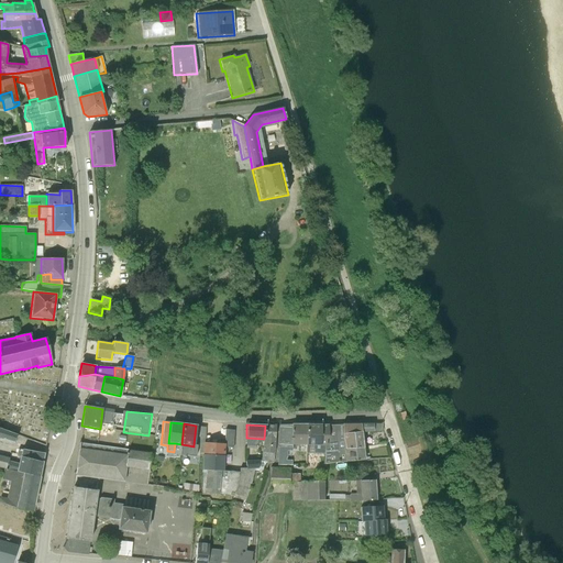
[(290,445),(291,424),(278,426),(276,465),(285,466),(285,460),(286,449),(306,450),(306,445),(290,445)]
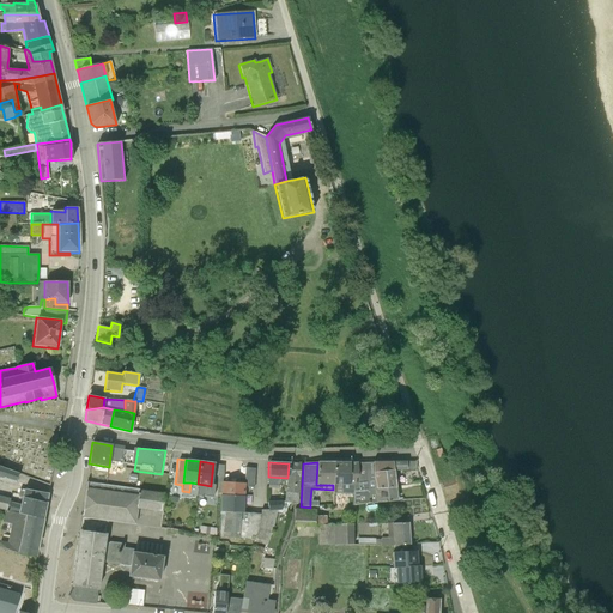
[(316,485),(333,485),(333,462),(317,462),(316,485)]
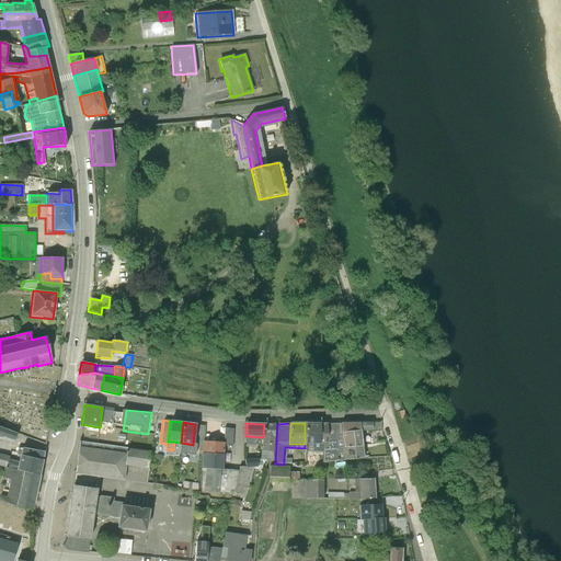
[(305,423),(305,444),(313,444),(319,445),(323,445),(324,445),(324,438),(327,438),(327,424),(320,424),(305,423)]
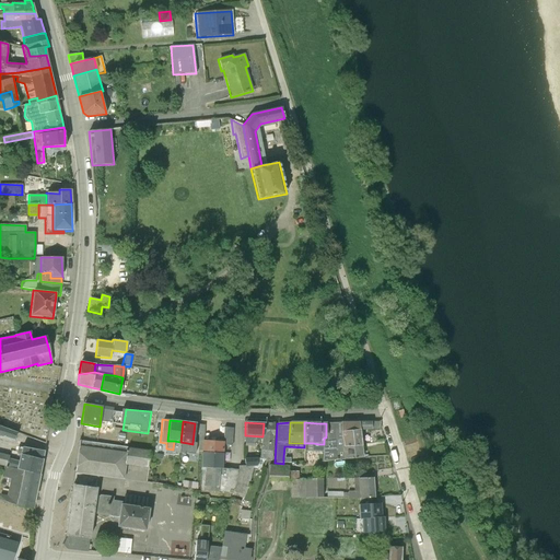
[(324,444),(323,444),(322,457),(322,462),(342,459),(340,447),(341,447),(340,431),(339,422),(326,423),(326,438),(324,438),(324,444)]
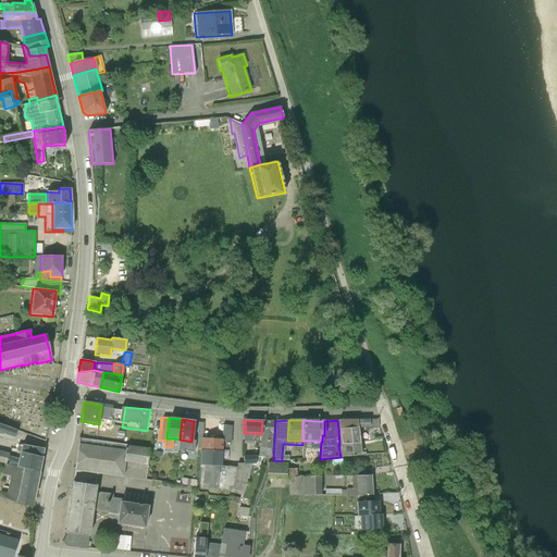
[(337,420),(338,429),(357,428),(357,429),(369,428),(376,426),(376,420),(369,420),(356,420),(337,420)]
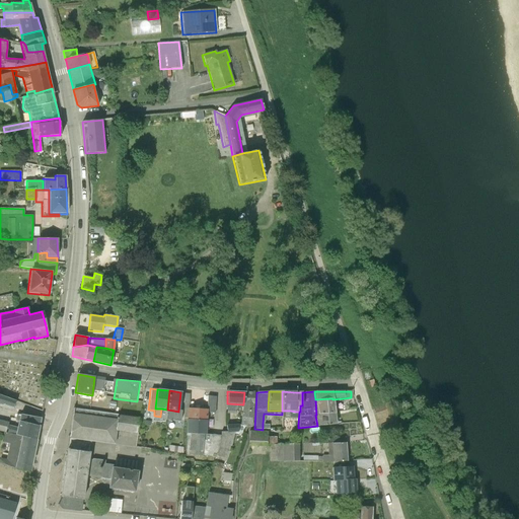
[(242,404),(241,408),(240,418),(252,418),(253,392),(244,392),(243,404),(242,404)]
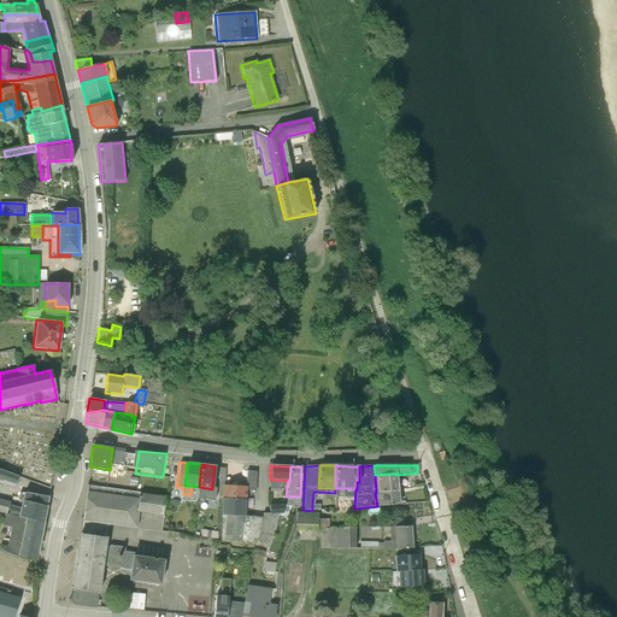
[(0,481),(16,486),(18,477),(0,470),(0,481)]
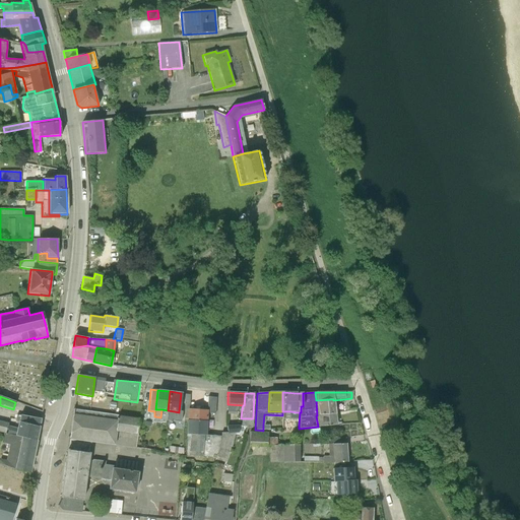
[(207,410),(207,413),(213,413),(214,413),(215,397),(208,397),(207,397),(206,410),(207,410)]
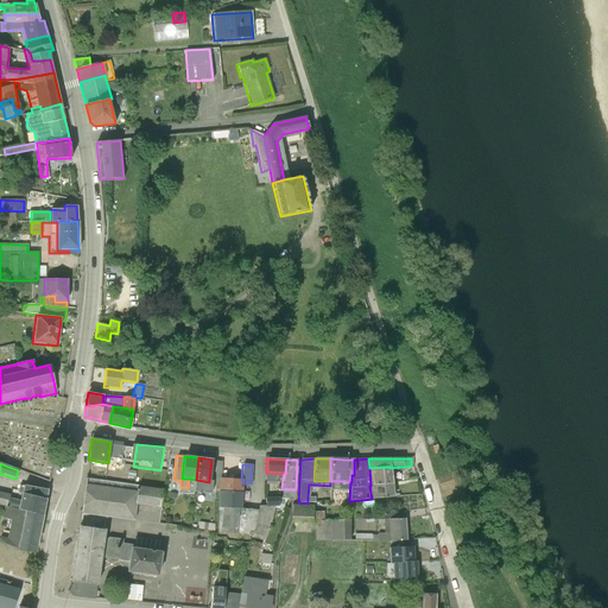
[(369,468),(371,486),(392,483),(390,468),(390,467),(369,468)]
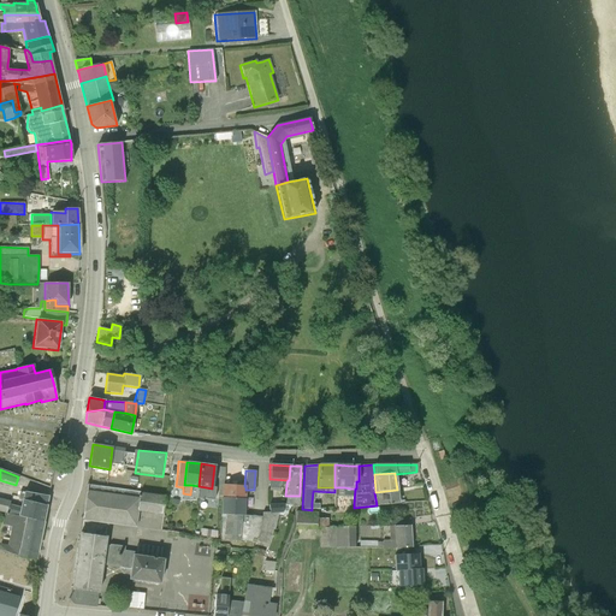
[(221,484),(220,497),(220,501),(219,515),(225,515),(231,515),(234,485),(224,485),(221,484)]
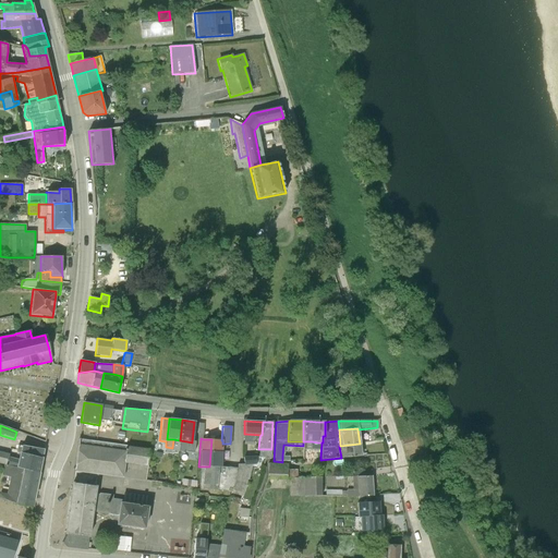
[(74,472),(97,475),(123,478),(124,464),(147,466),(149,449),(126,446),(79,439),(74,472)]
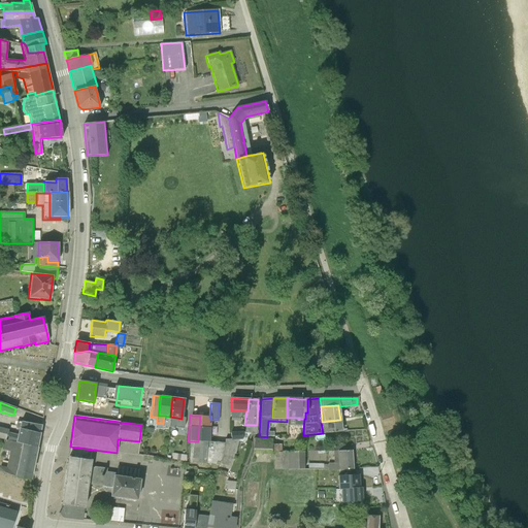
[(163,424),(157,423),(156,428),(162,429),(163,427),(168,427),(170,417),(164,416),(163,424)]
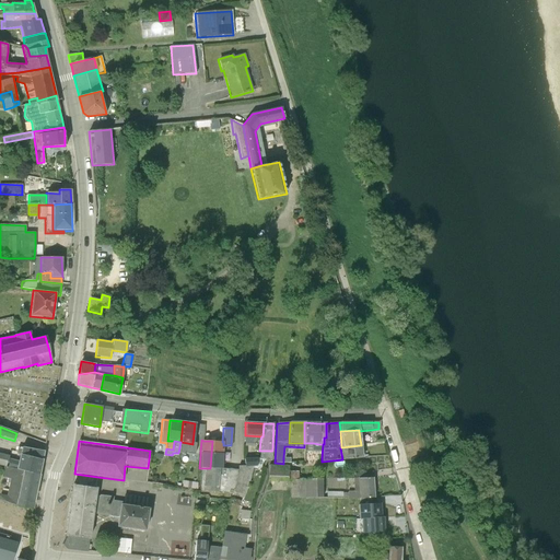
[(212,441),(210,468),(219,469),(222,469),(222,468),(222,453),(223,445),(223,442),(222,442),(212,441)]
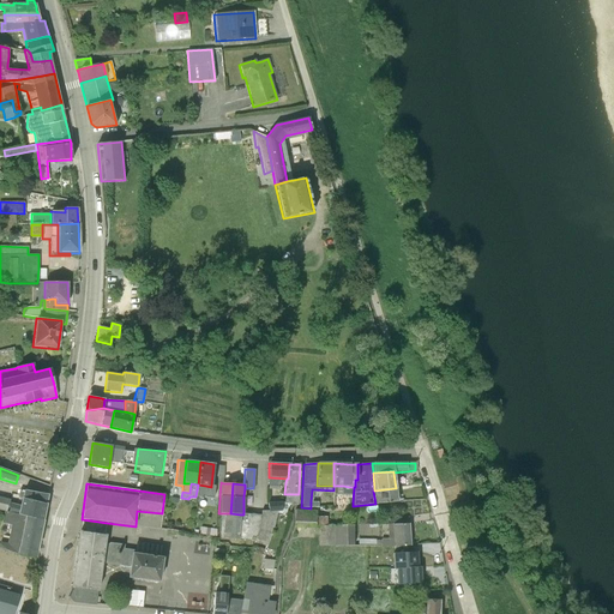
[(205,486),(204,498),(212,498),(214,486),(211,486),(211,487),(205,486)]
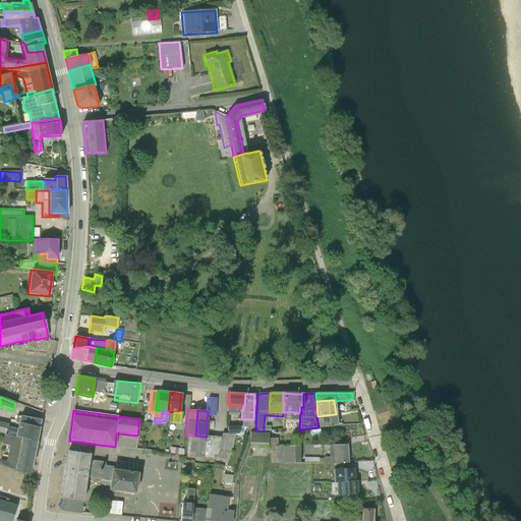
[(296,413),(291,412),(291,419),(294,419),(294,425),(299,425),(300,413),(296,413)]
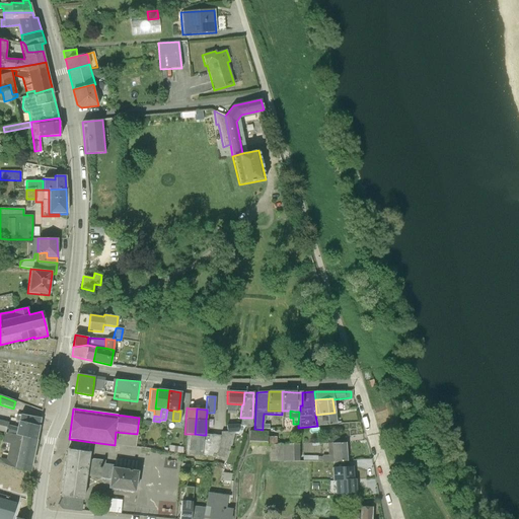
[(315,415),(317,426),(336,425),(336,421),(335,413),(316,415),(315,415)]
